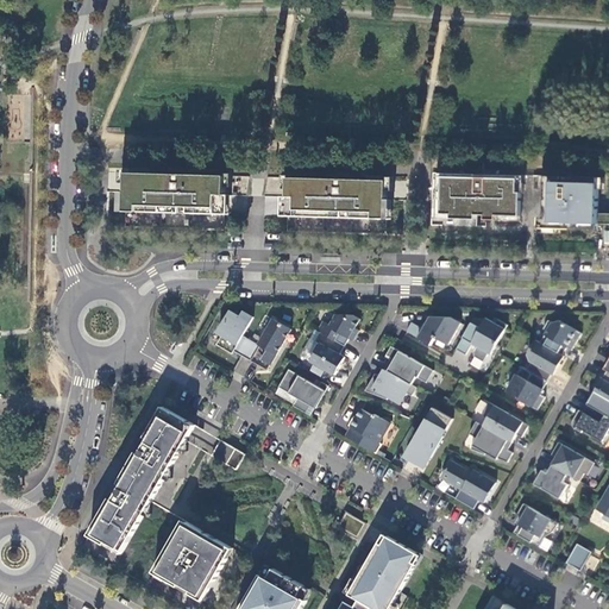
[(226,176),(126,173),(125,211),(225,214),(225,199),(226,176)]
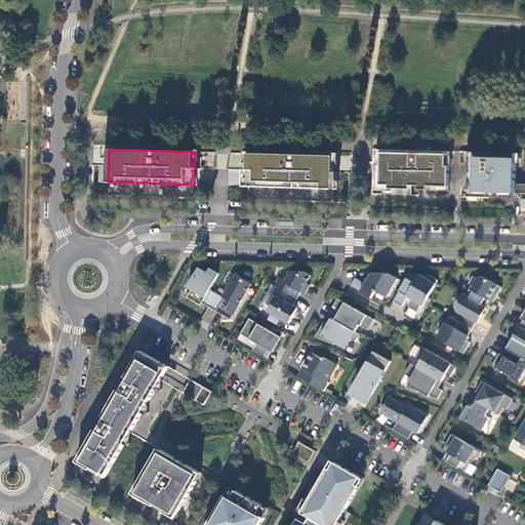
[(517,153),(471,151),(470,174),(470,197),(515,198),(515,193),(524,193),(524,184),(516,184),(517,153)]
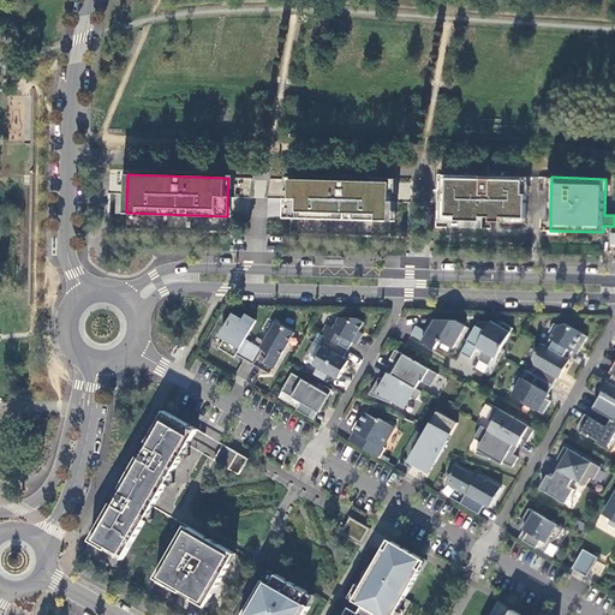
[(527,180),(447,178),(446,216),(457,216),(457,221),(482,221),(482,216),(526,218),(526,203),(527,180)]
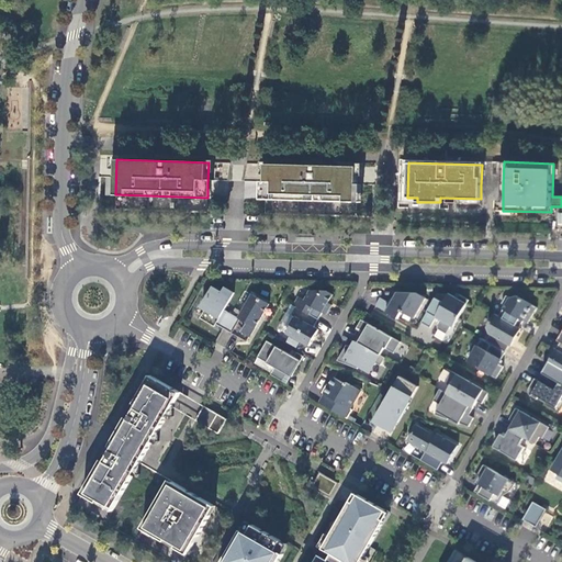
[(358,166),(267,164),(266,187),(266,200),(357,202),(358,166)]
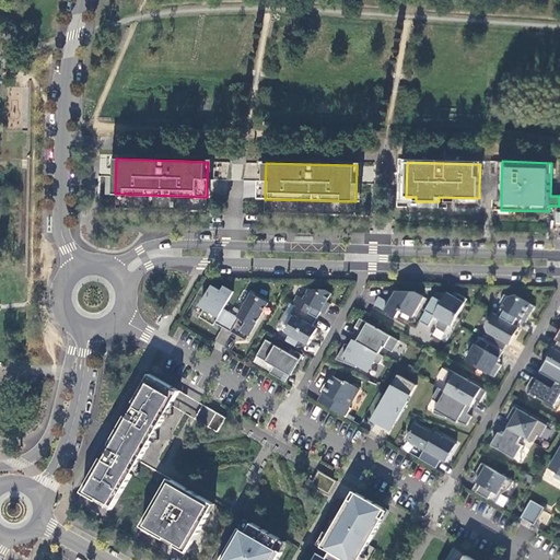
[(233,291),(224,286),(221,291),(212,286),(201,305),(197,302),(190,314),(198,318),(199,316),(214,325),(216,323),(231,331),(237,316),(223,308),(233,291)]
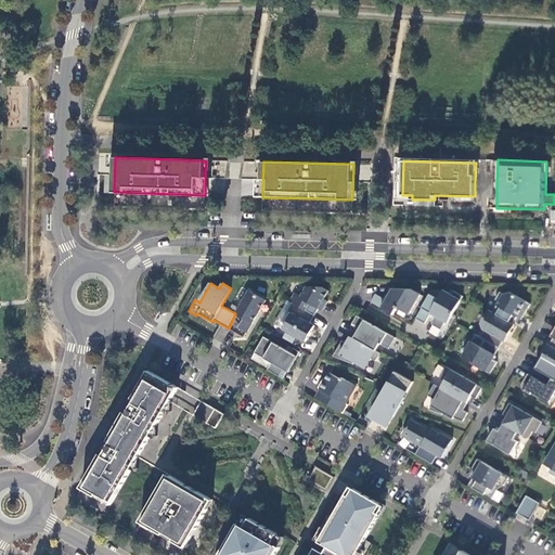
[(292,302),(314,315),(319,308),(322,310),(327,301),(324,299),(328,291),(322,286),(306,286),(300,296),(297,294),(295,293),(289,300),(292,302)]
